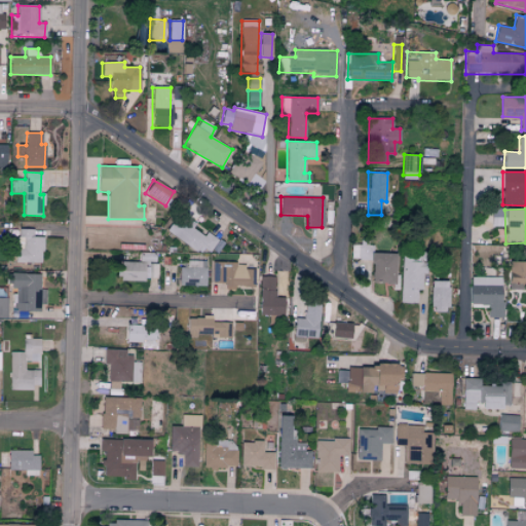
[(218,240),(207,232),(203,236),(191,228),(194,224),(180,214),(166,232),(197,254),(201,249),(209,253),(218,240)]
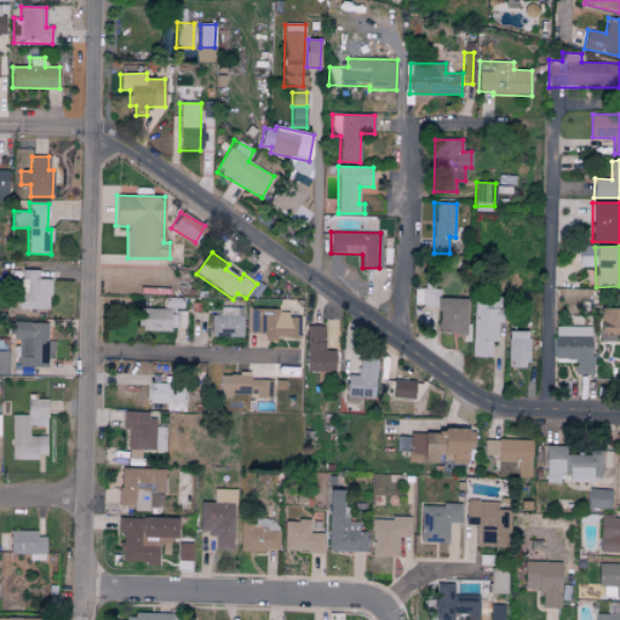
[(50,310),(50,279),(39,279),(39,270),(19,270),(18,310),(50,310)]
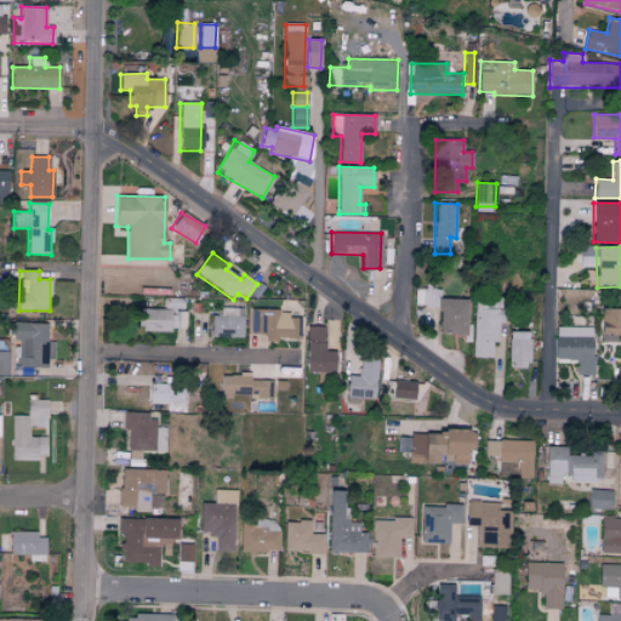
[(414,305),(423,306),(423,289),(414,289),(414,305)]
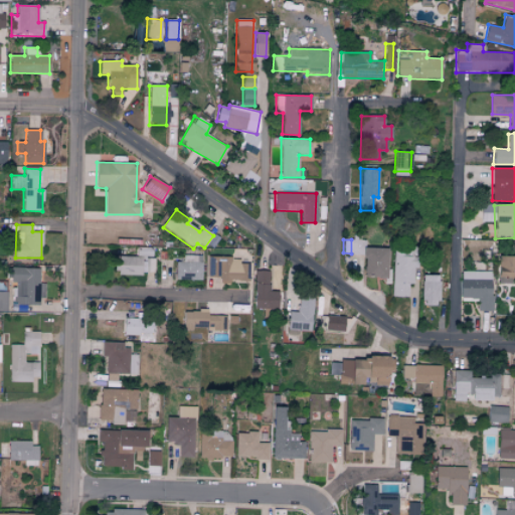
[(118,256),(118,274),(151,275),(151,265),(147,264),(147,255),(151,256),(152,247),(136,247),(136,256),(118,256)]
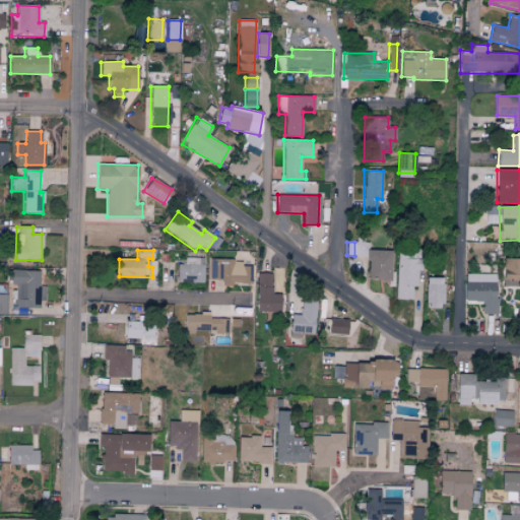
[(367,279),(391,280),(392,251),(368,250),(367,279)]
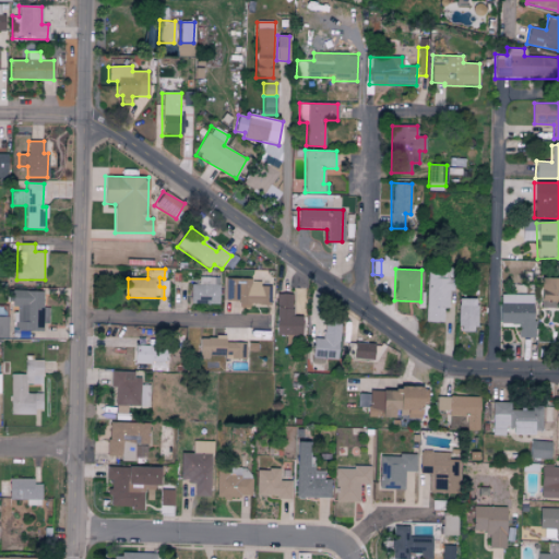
[(442,323),(443,309),(449,309),(450,278),(436,278),(436,273),(426,273),(425,322),(442,323)]
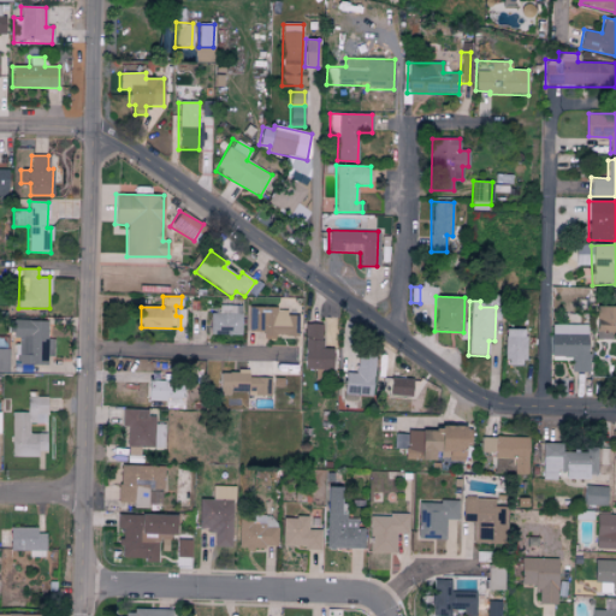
[(241,306),(218,306),(218,313),(209,313),(209,335),(241,336),(241,306)]
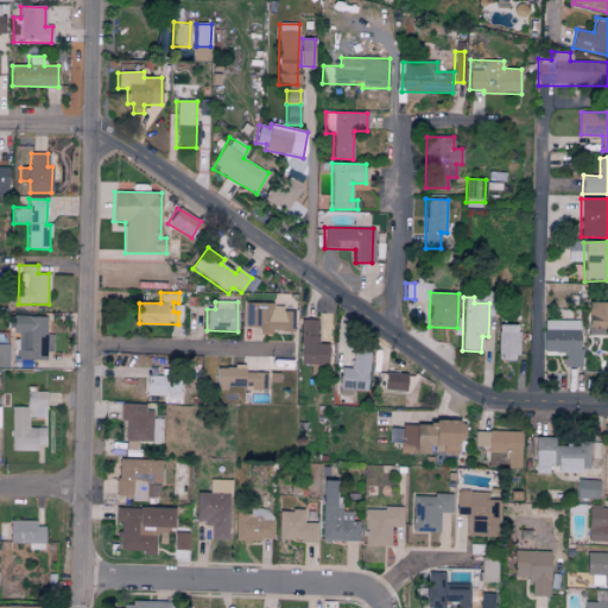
[(607,302),(588,303),(588,334),(607,333),(607,302)]
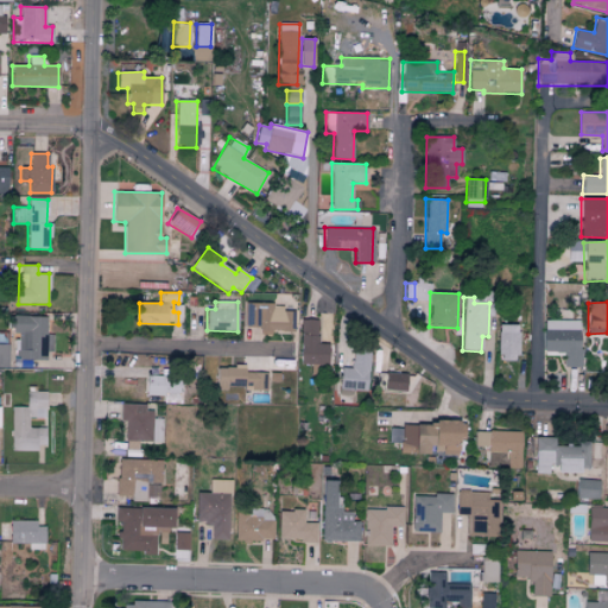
[(259,335),(271,335),(271,331),(293,331),(293,306),(245,305),(244,327),(259,328),(259,335)]
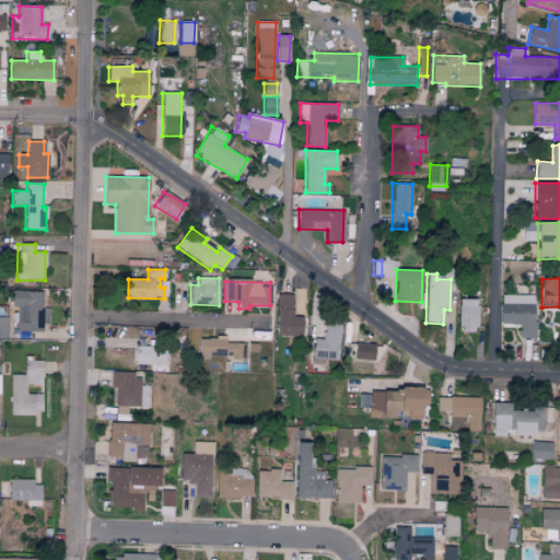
[(43,308),(43,291),(12,291),(11,306),(14,306),(13,331),(46,331),(46,308),(43,308)]
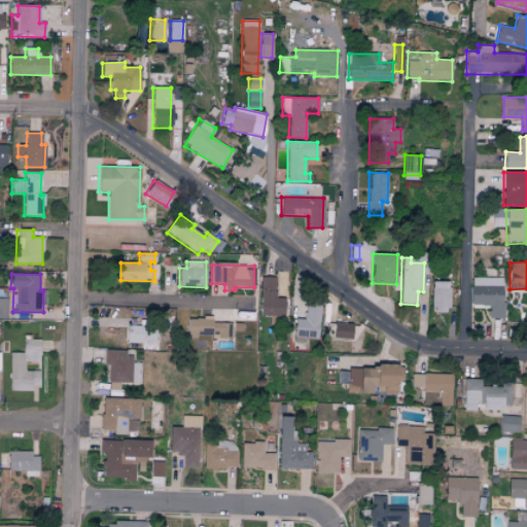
[(284,299),(275,297),(276,277),(260,277),(258,315),(283,316),(284,299)]
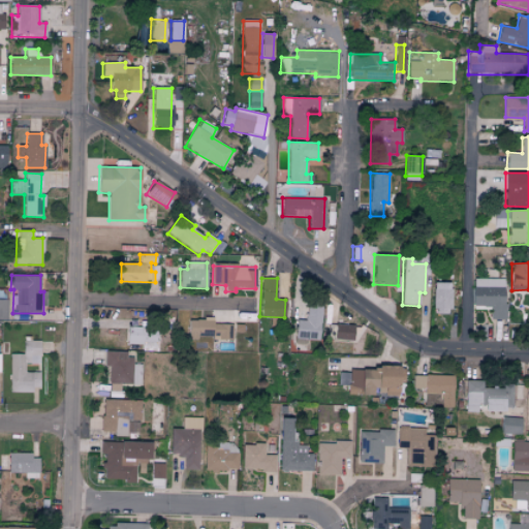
[(472,307),(490,307),(490,319),(504,319),(505,279),(473,279),(472,307)]
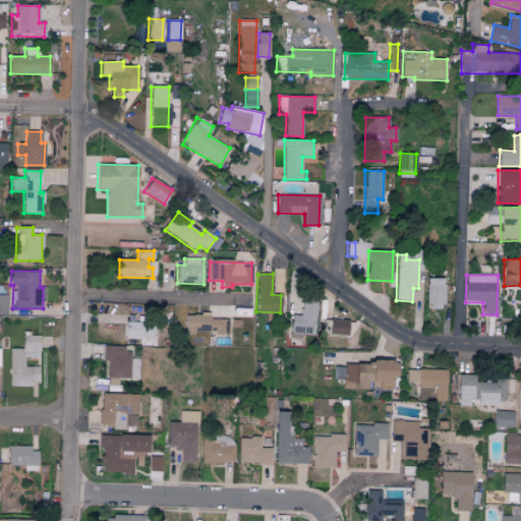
[(444,279),(427,279),(426,309),(443,309),(444,279)]
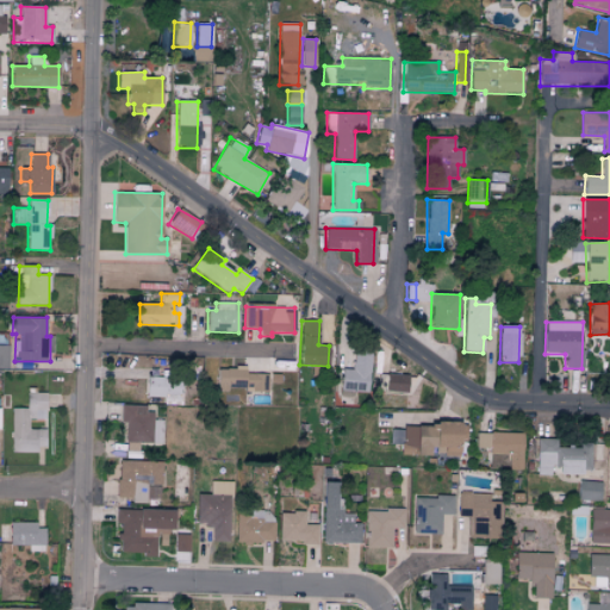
[(340,391),(369,392),(369,353),(353,353),(352,369),(341,369),(340,391)]
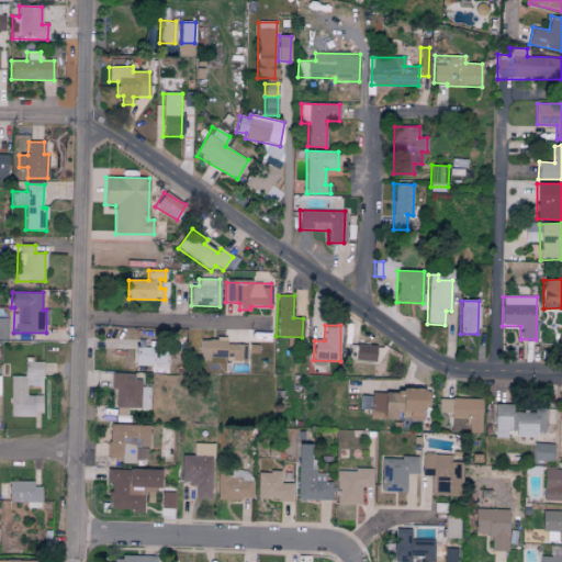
[(246,345),(225,345),(225,339),(200,338),(200,359),(246,360),(246,345)]
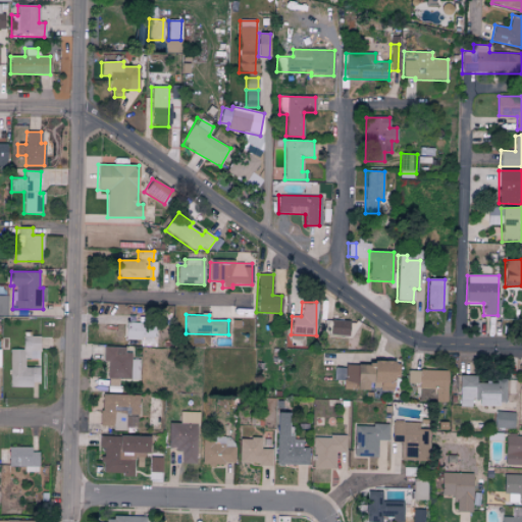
[(329,335),(348,335),(349,320),(330,320),(329,335)]
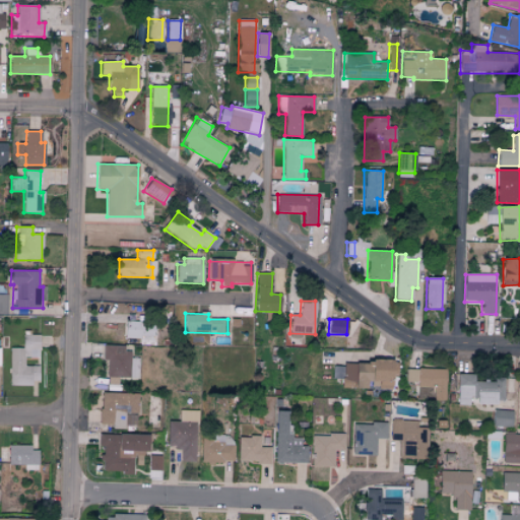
[(153,339),(154,322),(125,322),(125,338),(153,339)]
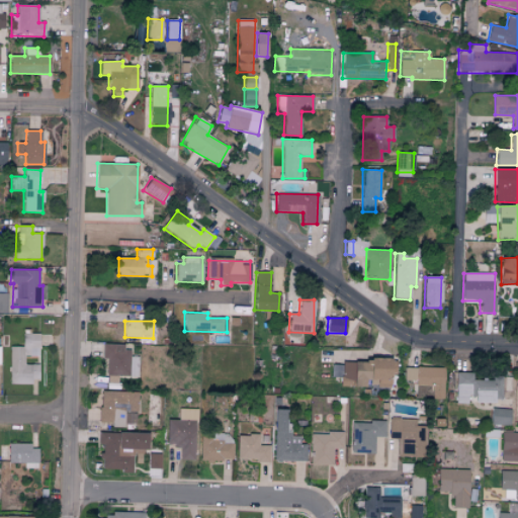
[(9,347),(9,383),(38,383),(38,365),(24,365),(24,356),(38,356),(38,334),(22,334),(22,347),(9,347)]
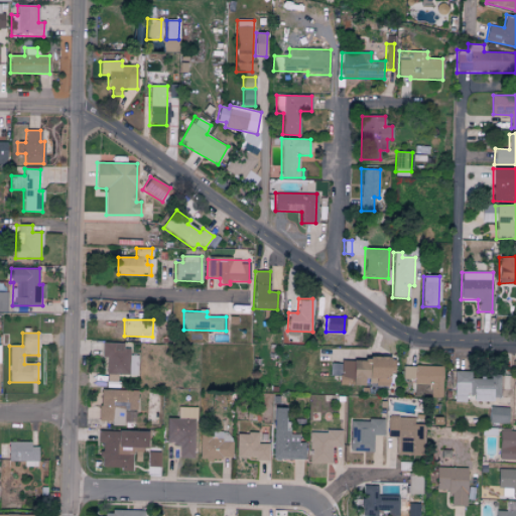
[(102,344),(101,357),(106,357),(106,374),(137,375),(137,356),(129,355),(129,345),(102,344)]
